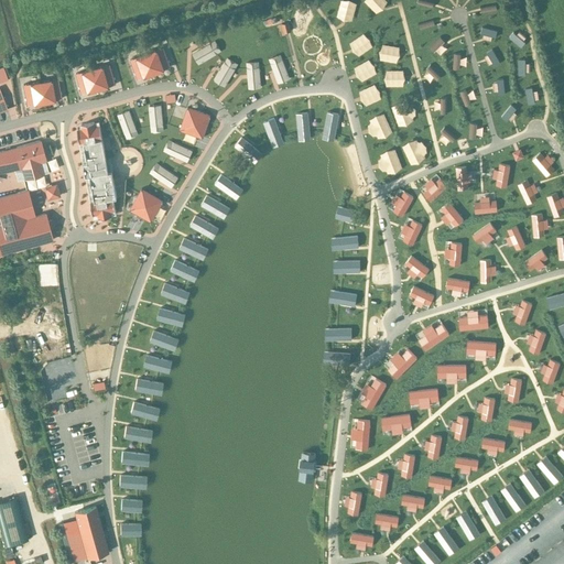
[(382,0),(366,0),(378,12),(387,4),(382,0)]
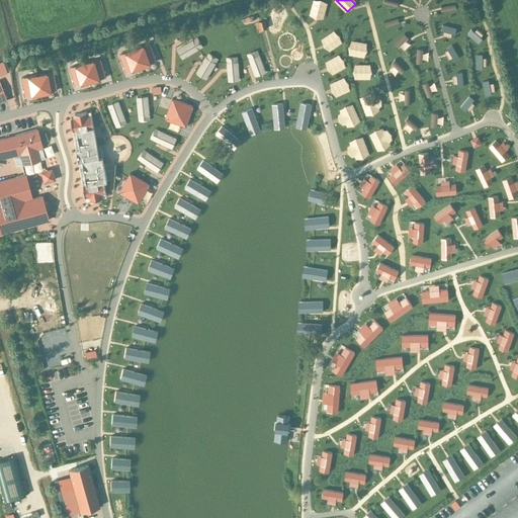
[(315,1),(311,16),(322,19),(326,3),(315,1)]
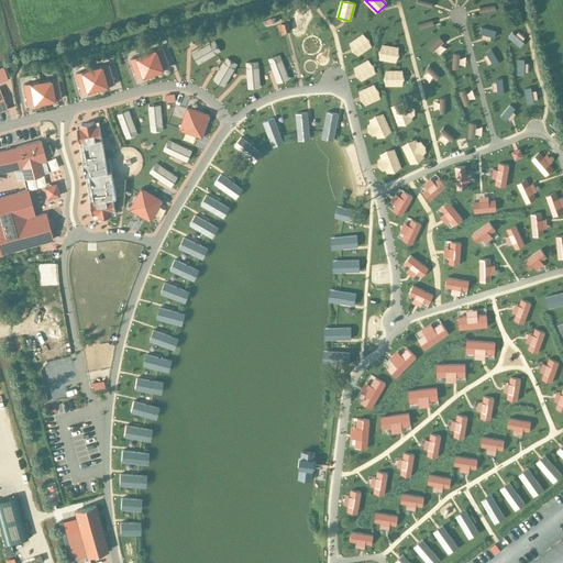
[(495,3),(482,7),(483,13),(496,10),(495,3)]
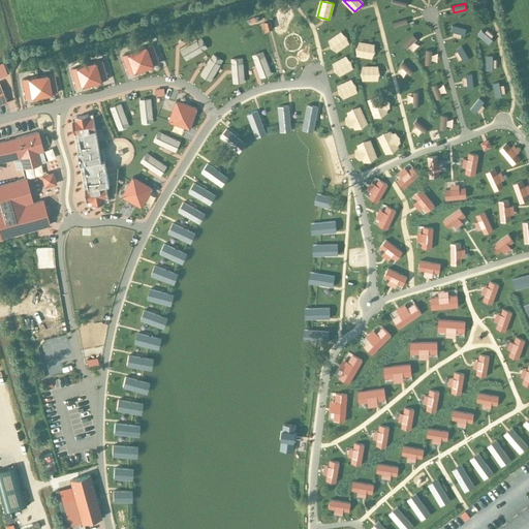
[(404,19),(392,22),(394,28),(406,25),(404,19)]
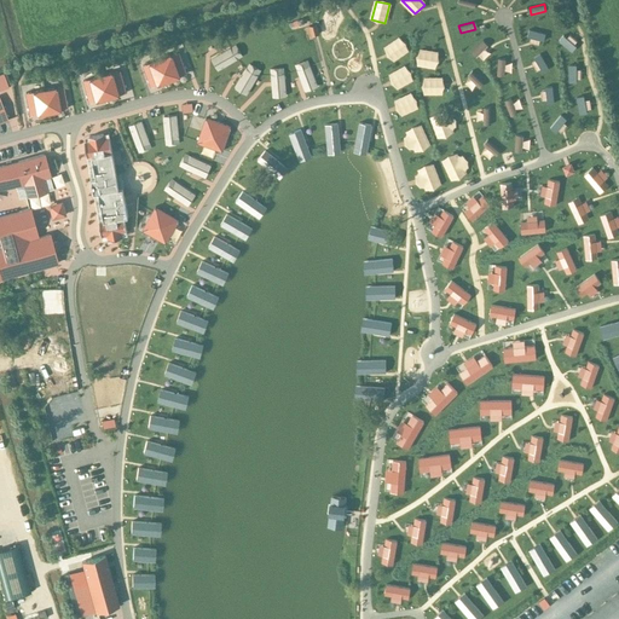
[(531,30),(530,38),(544,41),(545,34),(531,30)]
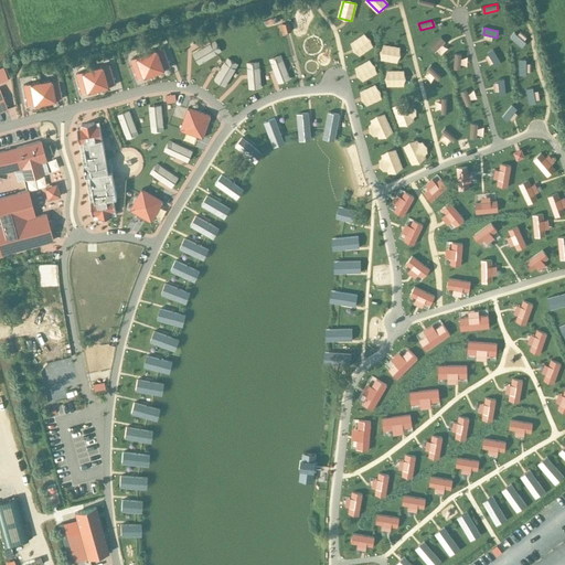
[(514,32),(510,38),(522,48),(526,42),(514,32)]
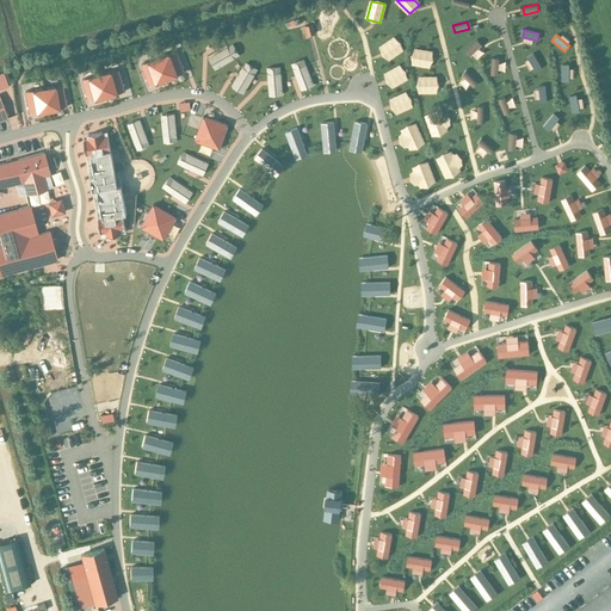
[(395,38),(378,49),(387,60),(402,49),(395,38)]
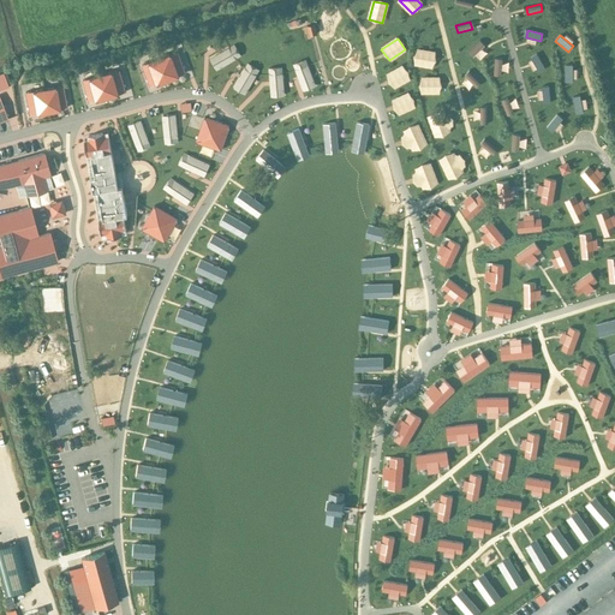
[(218,69),(242,54),(234,42),(210,57),(218,69)]
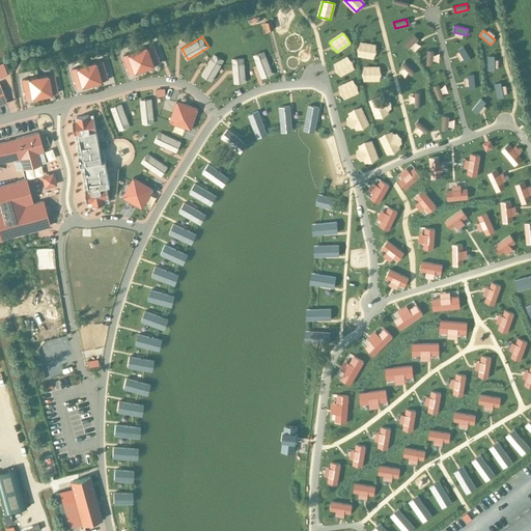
[(413,36),(403,45),(409,49),(417,40),(413,36)]
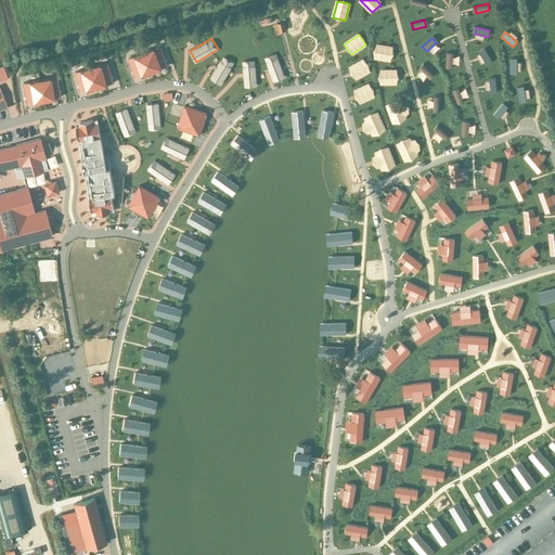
[(167,68),(158,46),(144,50),(153,73),(167,68)]
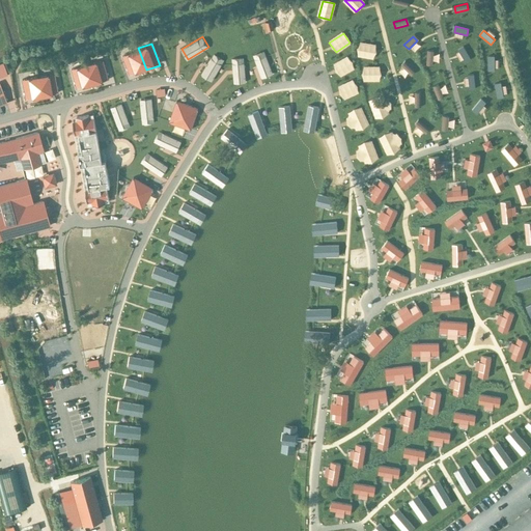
[(360,44),(358,54),(374,57),(376,47),(360,44)]
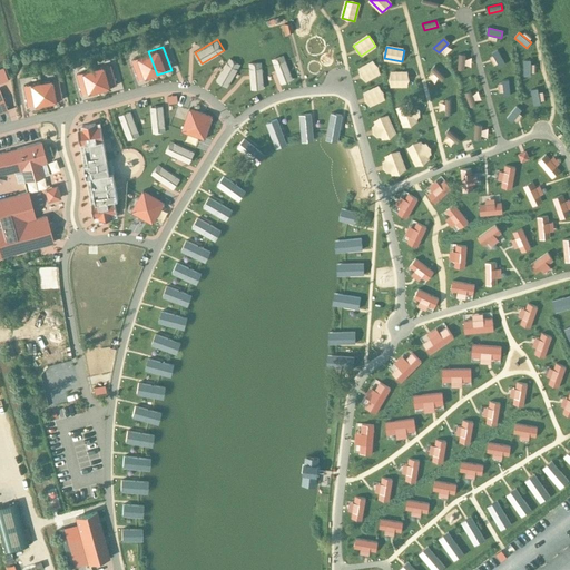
[(498,50),(492,53),(500,67),(505,64),(498,50)]
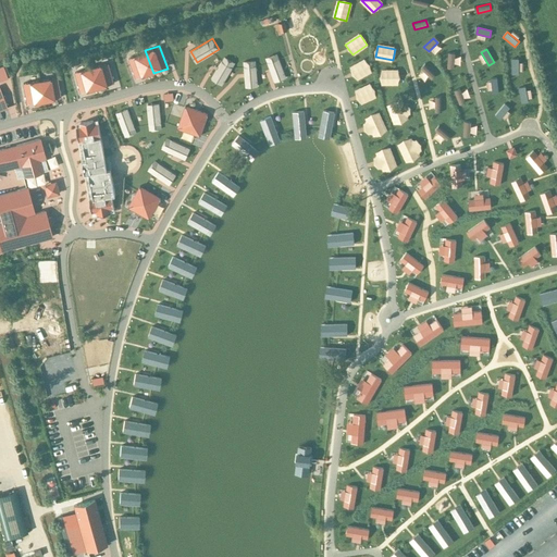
[(153,73),(145,50),(131,56),(138,78),(153,73)]
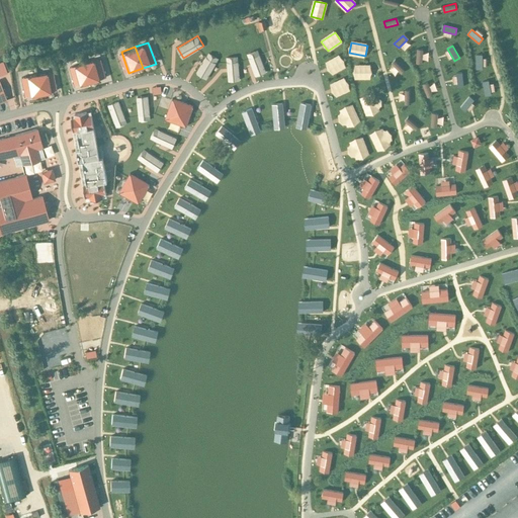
[(218,59),(208,55),(199,73),(208,78),(218,59)]
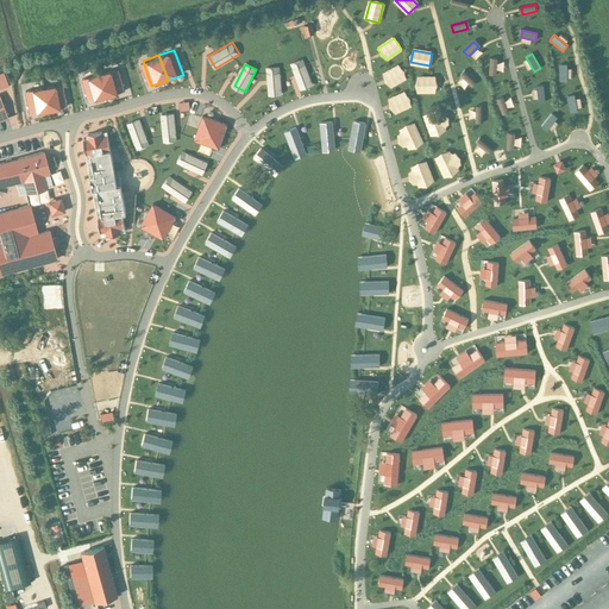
[(312,83),(303,64),(292,70),(300,89),(312,83)]
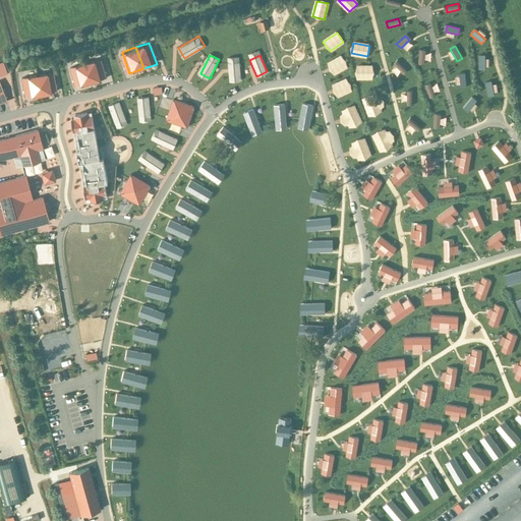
[(341,56),(327,65),(333,74),(347,66),(341,56)]
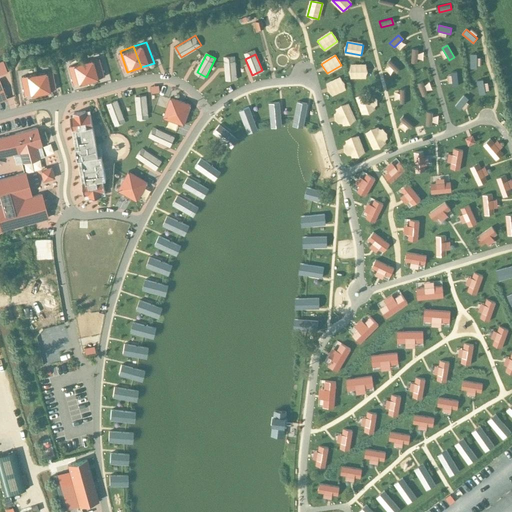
[(237,79),(235,56),(225,57),(227,80),(237,79)]
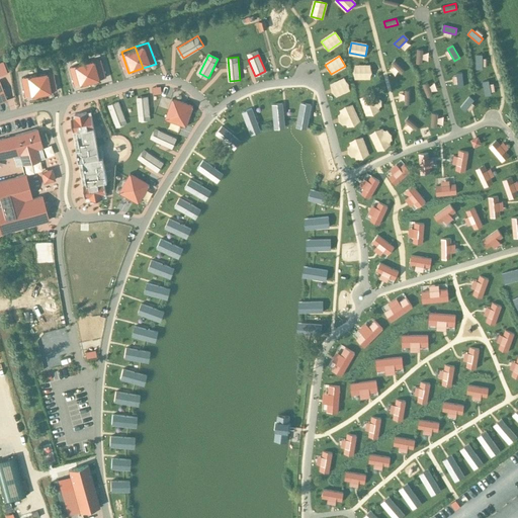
[(99,58),(86,62),(92,82),(105,77),(99,58)]
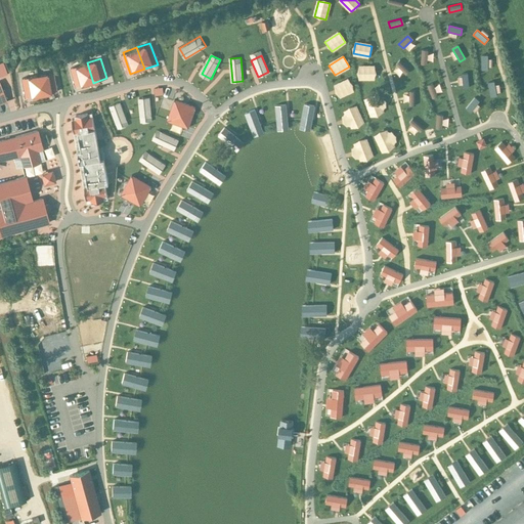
[(400,59),(396,63),(406,74),(410,70),(400,59)]
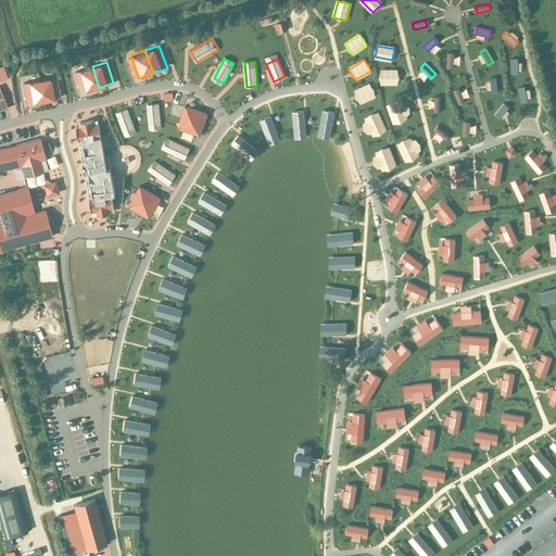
[(99,88),(92,66),(75,72),(81,92),(99,88)]
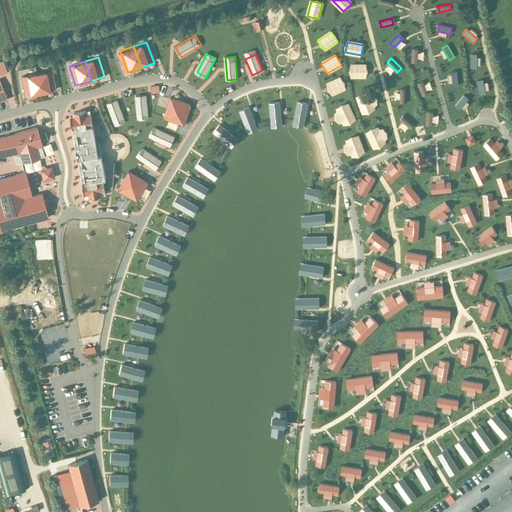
[(367,65),(351,65),(351,76),(367,76),(367,65)]
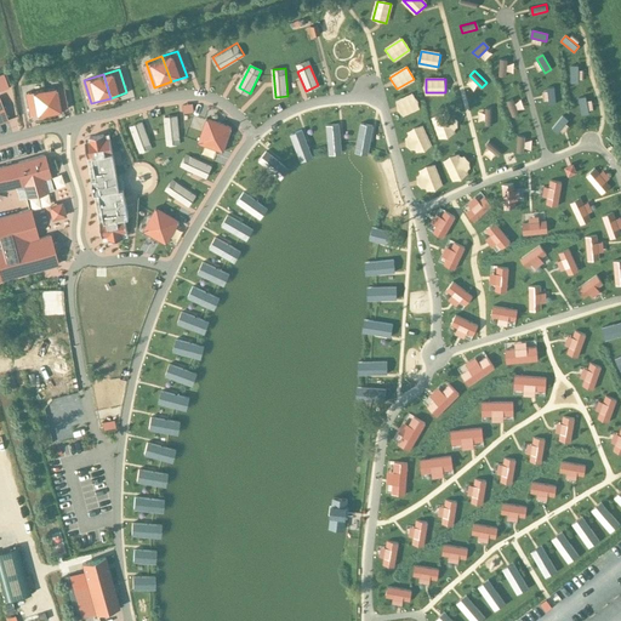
[(62,86),(45,89),(49,112),(66,109),(62,86)]
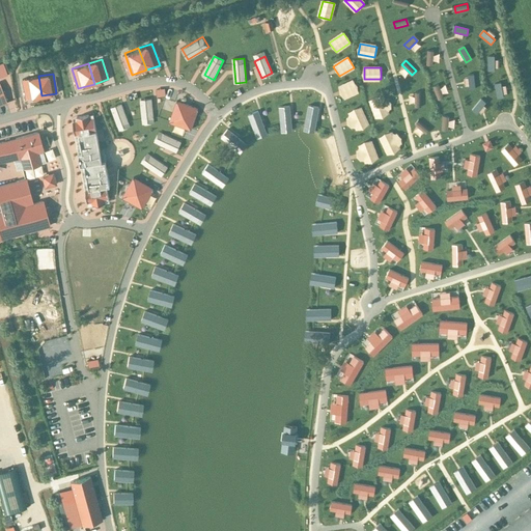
[(42,95),(38,76),(24,78),(27,98),(42,95)]
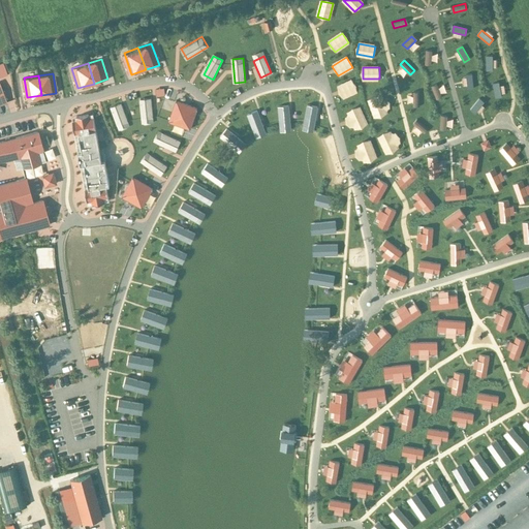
[(351,81),(337,88),(341,98),(356,91),(351,81)]
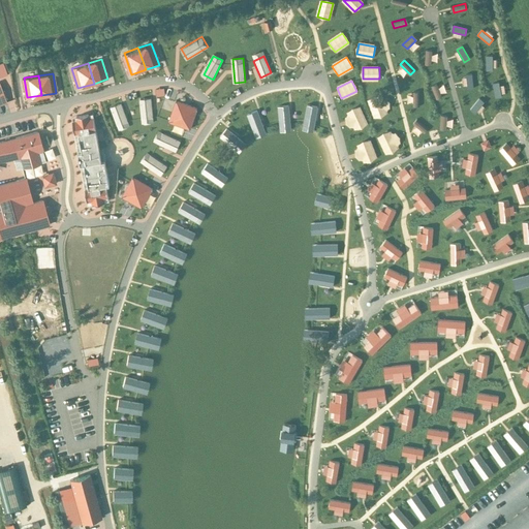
[(499,83),(493,84),(496,98),(501,96),(499,83)]
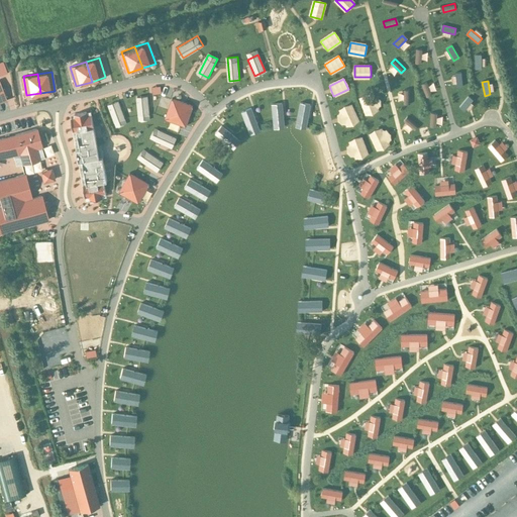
[(427,82),(421,84),(426,97),(431,95),(427,82)]
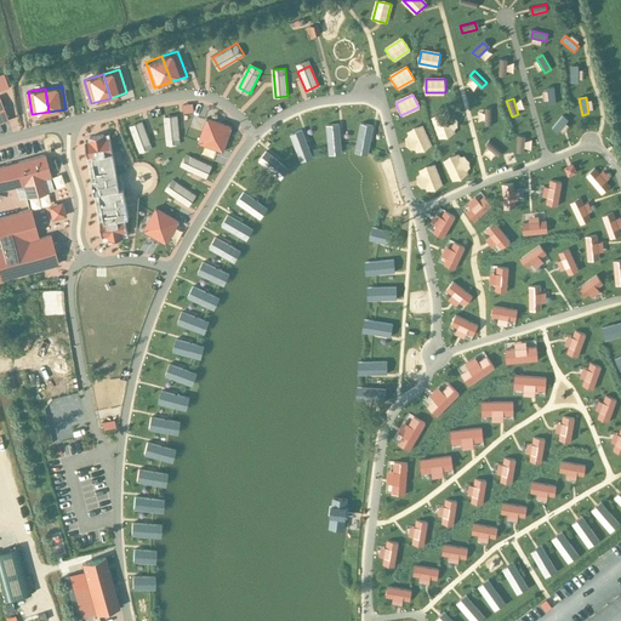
[(445,113),(433,117),(440,137),(454,134),(451,129),(457,126),(456,125),(459,125),(455,115),(454,117),(453,115),(448,118),(445,113)]
